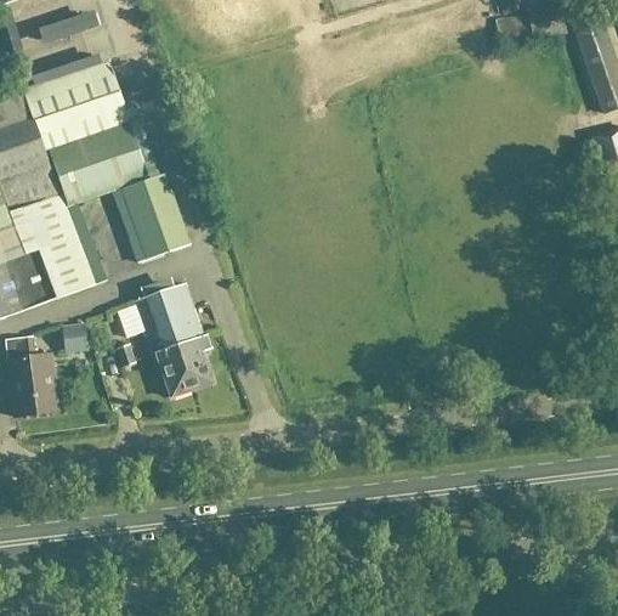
[(526,0),(527,10),(493,16),(498,44),(567,30),(561,0),(526,0)]
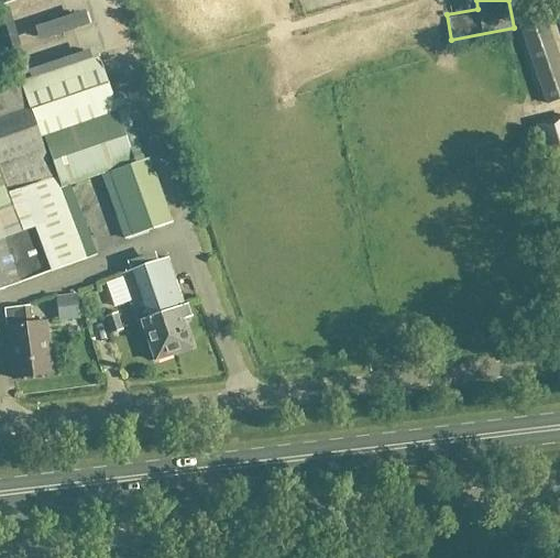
[(559,53),(541,0),(515,10),(547,101),(559,97),(559,53)]
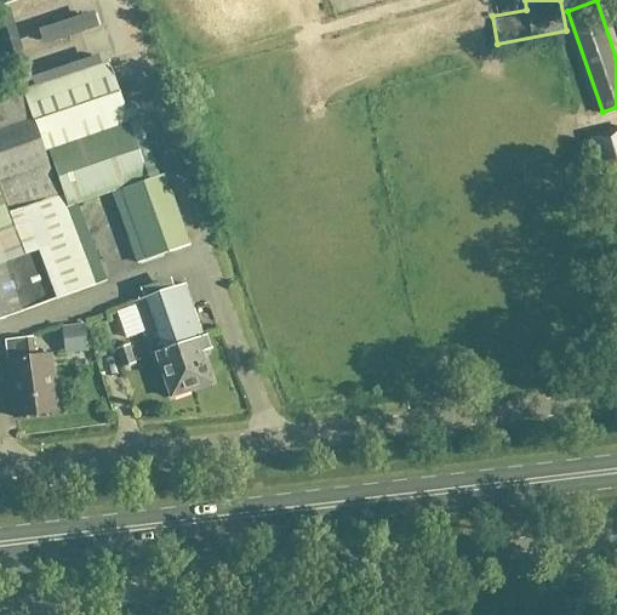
[(22,85),(67,205),(123,187),(147,257),(189,243),(165,172),(149,178),(110,60),(24,87),(23,84),(22,85)]
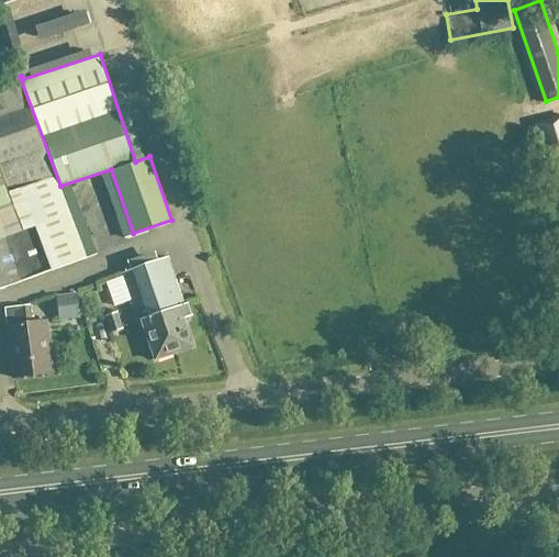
[(0,288),(87,257),(60,186),(20,77),(0,84),(0,288)]
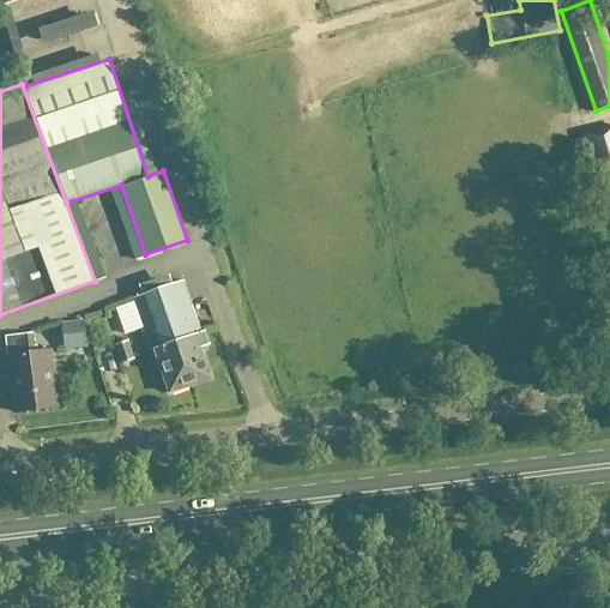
[(609,122),(581,131),(593,174),(609,169),(609,122)]
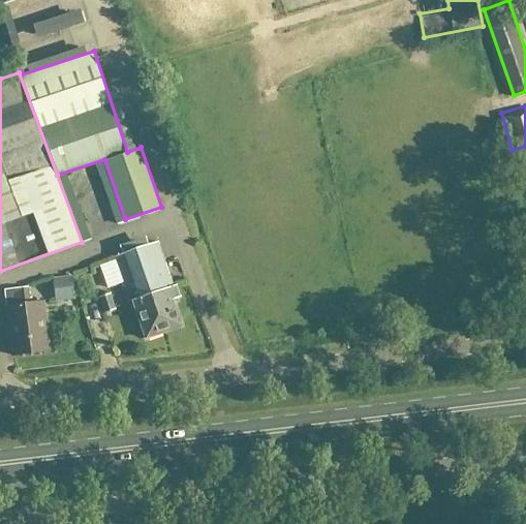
[(157,240),(135,248),(147,280),(151,282),(160,312),(158,315),(163,331),(182,325),(173,299),(180,296),(176,284),(173,285),(157,240)]
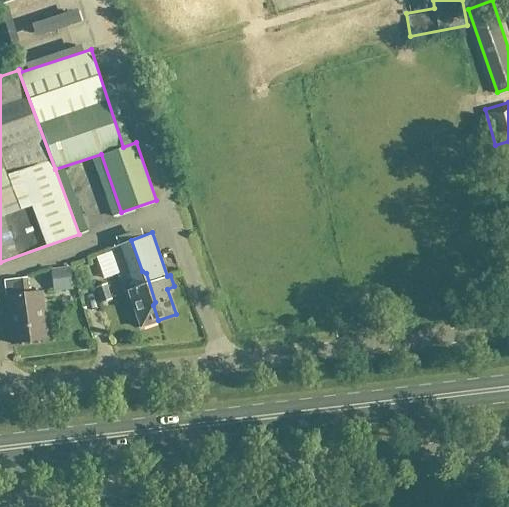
[(142,271),(131,240),(110,247),(125,290),(129,289),(141,325),(158,320),(153,305),(155,302),(146,273),(142,271)]
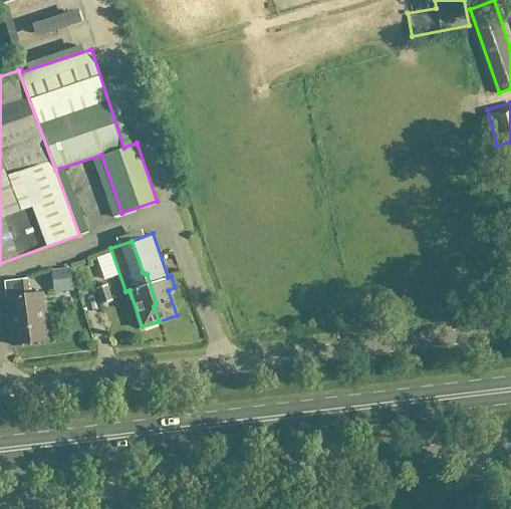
[(55,290),(73,287),(70,266),(52,268),(55,290)]
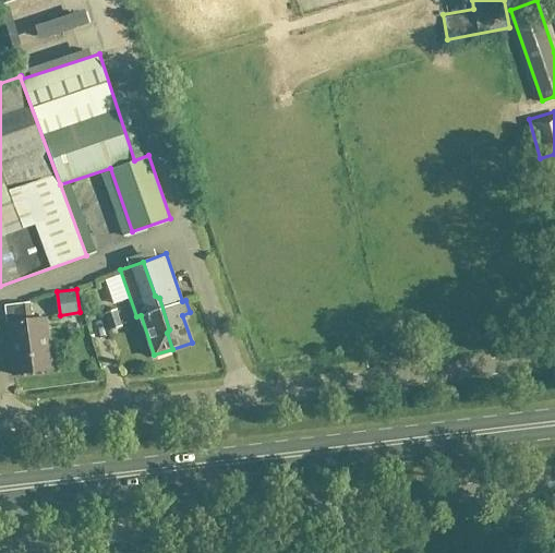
[(31,302),(7,305),(13,374),(52,370),(47,319),(33,320),(31,302)]
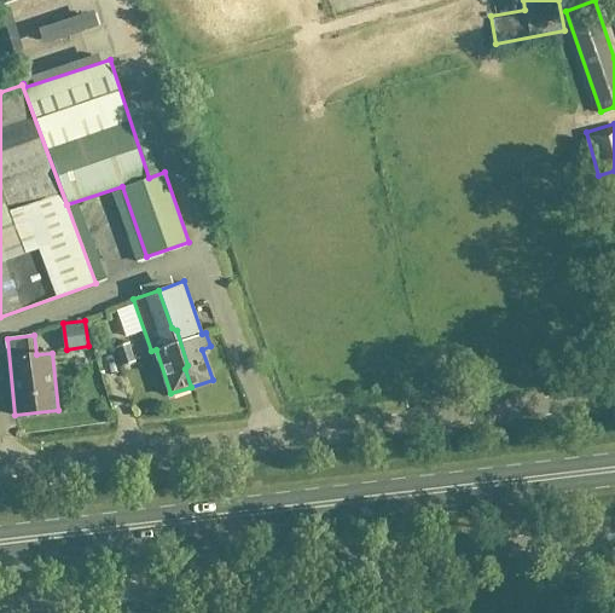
[(129,341),(116,345),(123,365),(135,360),(129,341)]
